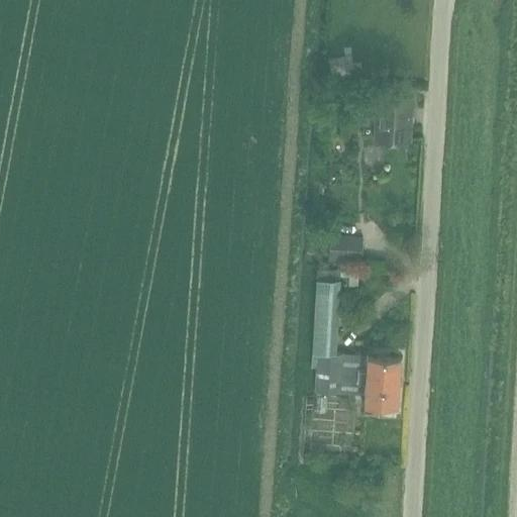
[(363,116),(369,116),(375,116),(374,137),(411,139),(412,95),(363,93),(363,116)]
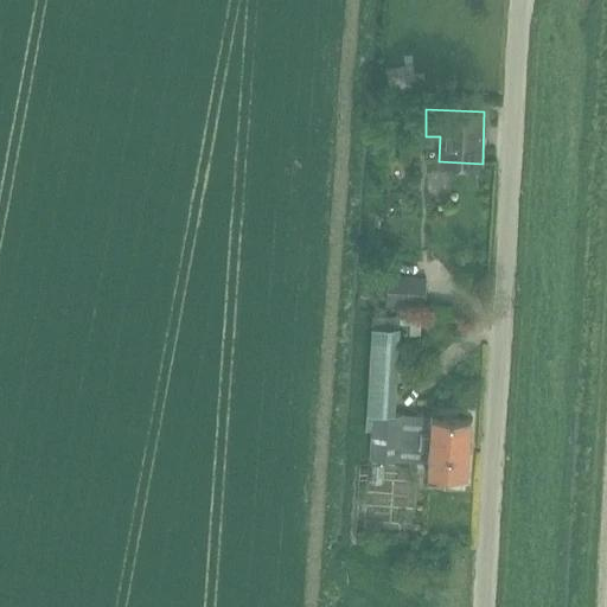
[(387,305),(425,307),(427,278),(389,274),(387,305)]
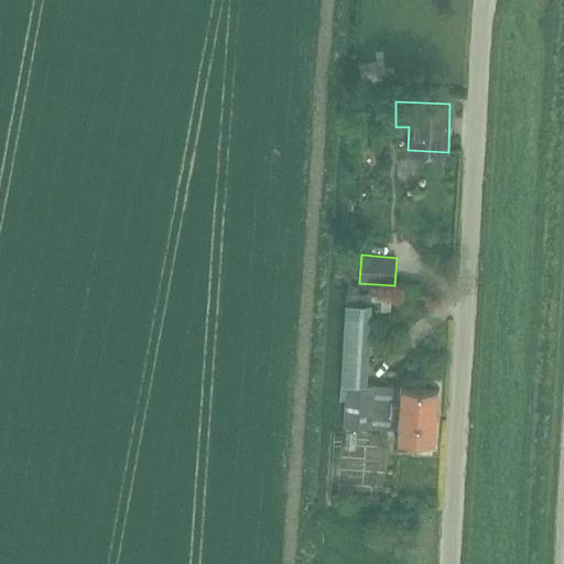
[(340,383),(339,399),(346,399),(345,427),(370,429),(388,430),(398,431),(397,440),(434,442),(437,389),(399,387),(390,387),(372,386),(368,386),(369,370),(372,304),(372,301),(372,294),(372,293),(347,292),(346,303),(342,383),(340,383)]
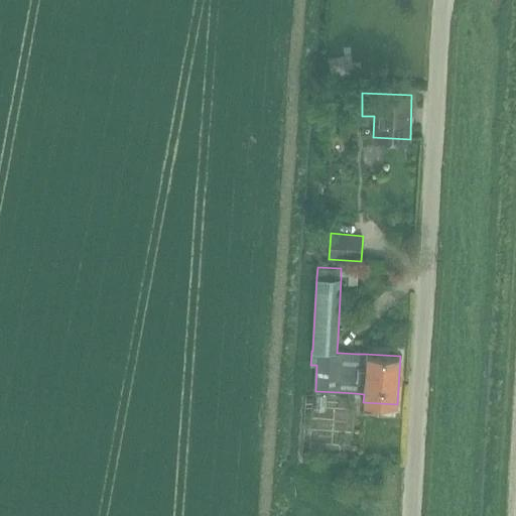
[(341,269),(341,275),(346,275),(349,275),(349,284),(359,285),(360,270),(346,270),(341,269)]
